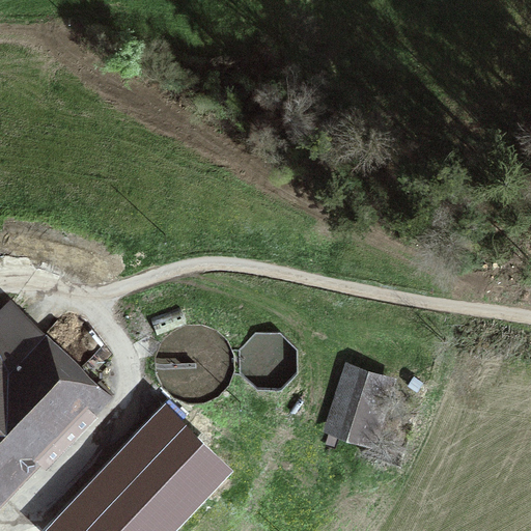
[(0,485),(38,447),(51,459),(110,399),(9,303),(0,313),(0,485)]
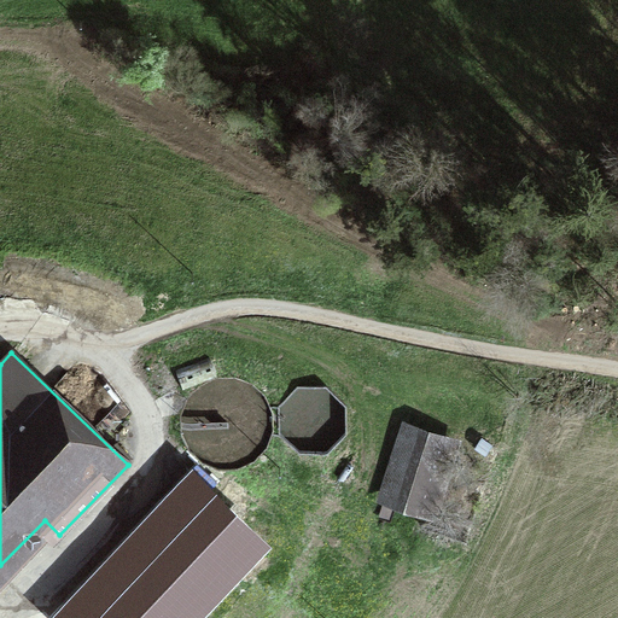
[(273,437),(274,421),(270,406),(262,392),(250,383),(235,378),(220,378),(205,383),(193,392),(185,404),(180,419),(181,435),(187,449),(197,460),(210,468),(226,471),(242,470),(255,462),(267,452),(273,437)]
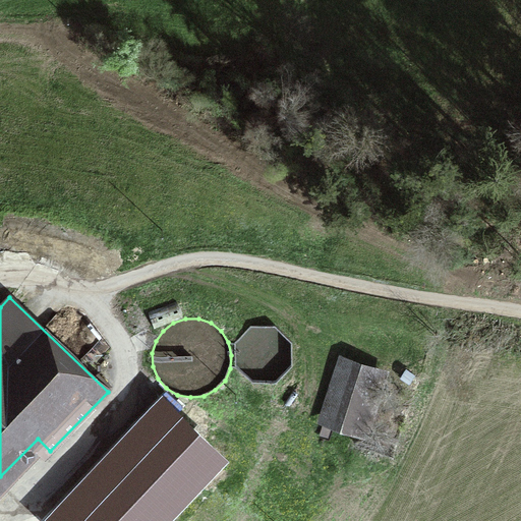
[(293,340),(276,324),(250,324),(236,343),(236,365),(252,383),(276,382),(292,362),(293,340)]
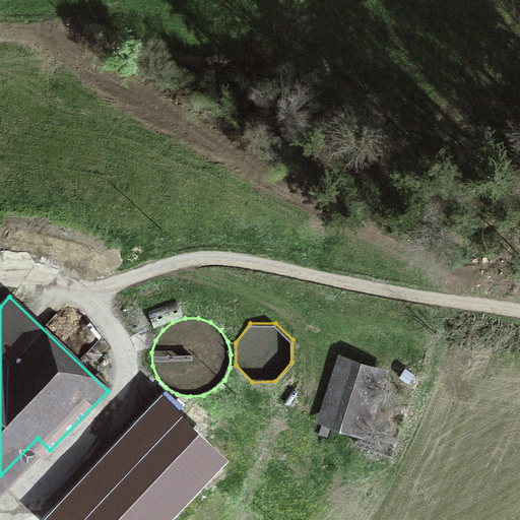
[(364,428),(382,376),(337,361),(319,412),(364,428)]
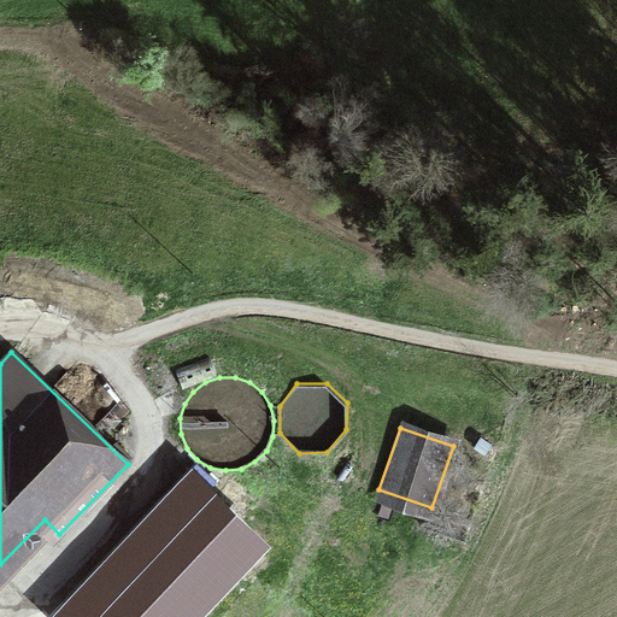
[(158,616),(206,568),(213,575),(247,539),(191,487),(169,511),(176,517),(81,616),(158,616)]
